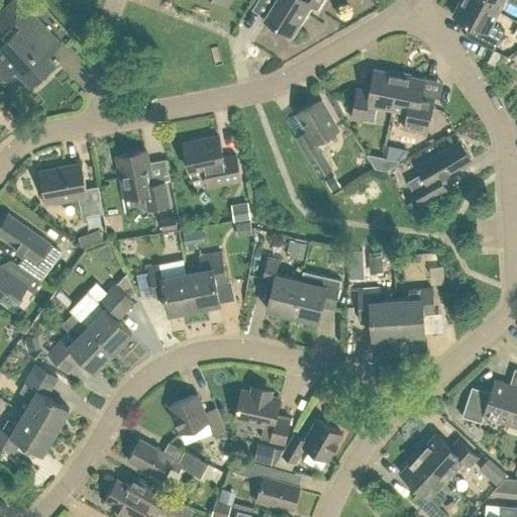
[(55,59),(50,55),(49,54),(40,44),(54,31),(24,0),(11,0),(0,11),(0,17),(7,26),(0,32),(0,74),(4,80),(16,69),(30,83),(40,73),(41,75),(57,61),(55,59)]
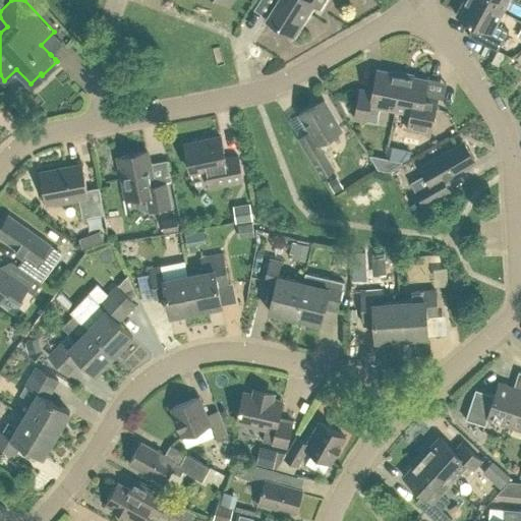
[(276,0),(267,16),(269,17),(291,32),(292,33),(298,22),(302,25),(303,23),(315,5),(322,8),(326,0),(276,0)]
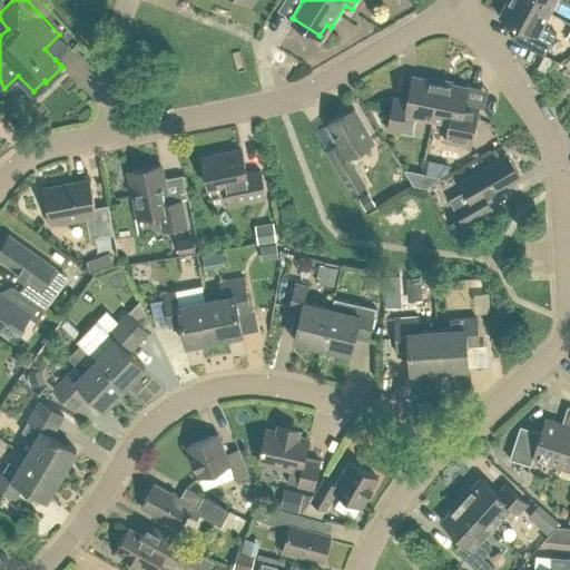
[(549,12),(526,0),(507,0),(499,16),(518,26),(511,37),(543,55),(544,56),(544,53),(556,32),(542,26),(549,12)]
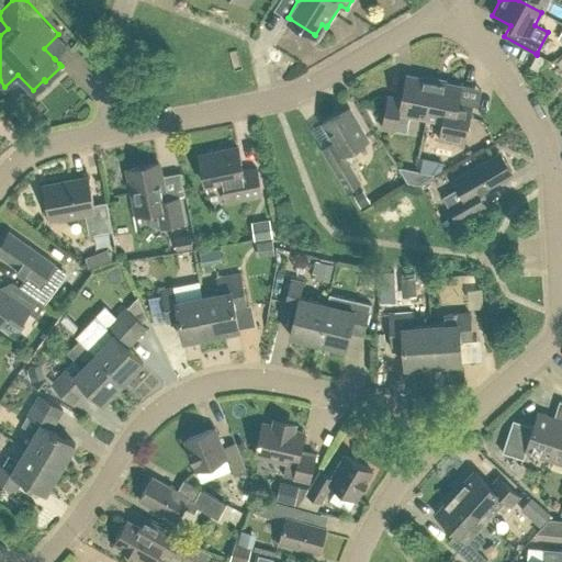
[(561,0),(518,0),(541,12),(547,0),(552,0),(561,4),(561,0)]
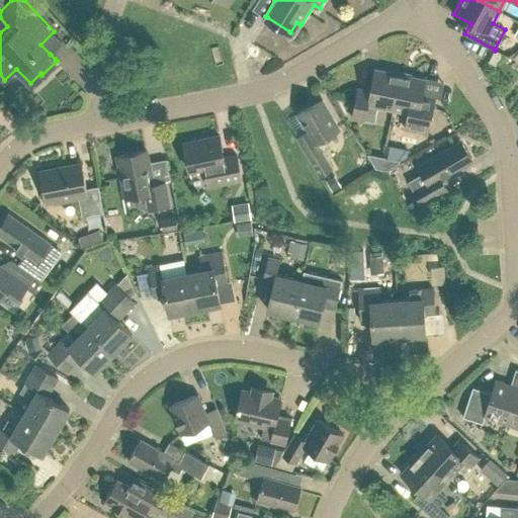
[(506,55),(495,49),(495,51),(494,50),(488,61),(496,65),(506,55)]
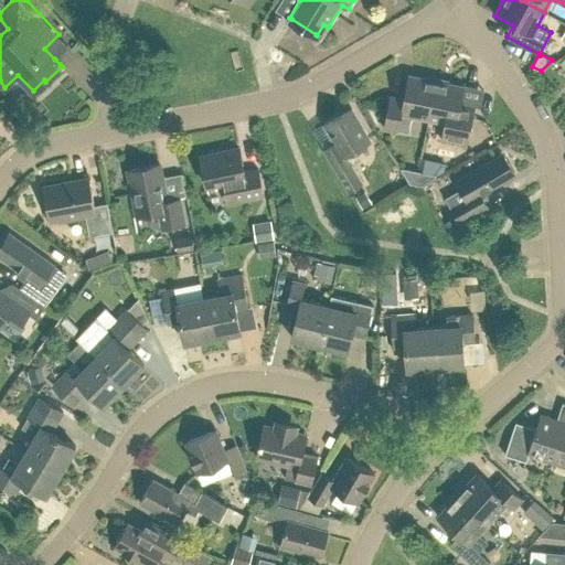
[(413,115),(429,118),(437,80),(411,74),(405,98),(392,95),(385,127),(409,132),(413,115)]
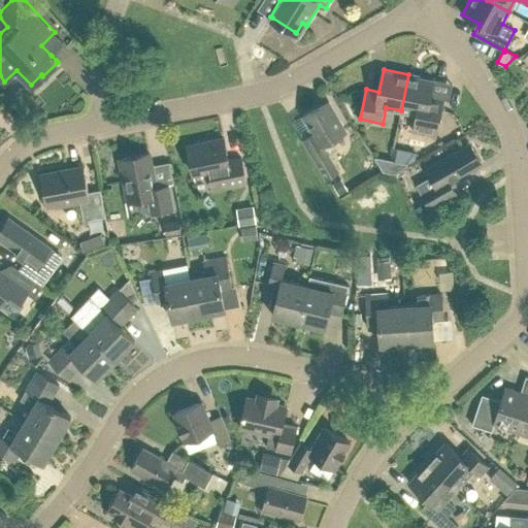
[(408,74),(401,110),(417,113),(413,130),(436,135),(444,98),(431,95),(435,79),(408,74)]
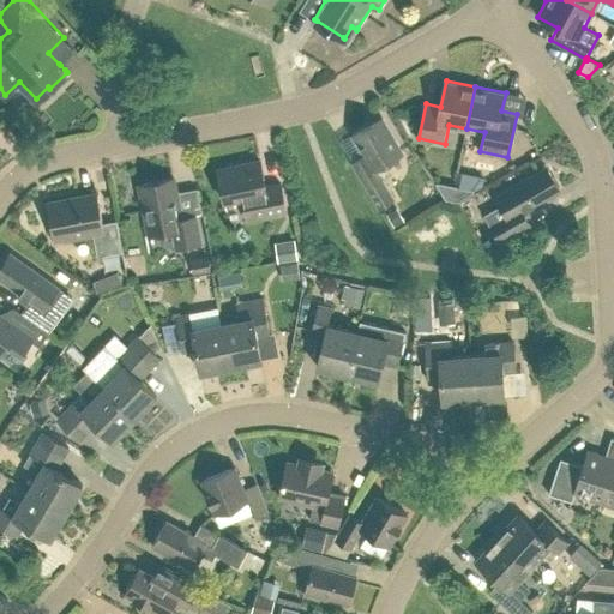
[(355,161),(369,186),(380,206),(395,198),(383,179),(390,175),(384,163),(386,162),(404,152),(383,115),(355,132),(367,152),(355,161)]
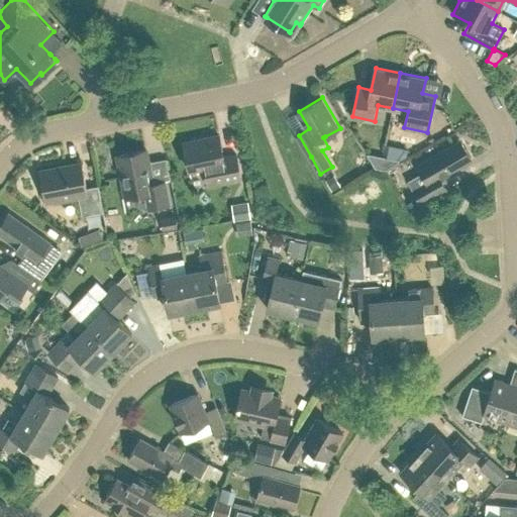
[(272,116),(284,154),(302,149),(290,111),(272,116)]
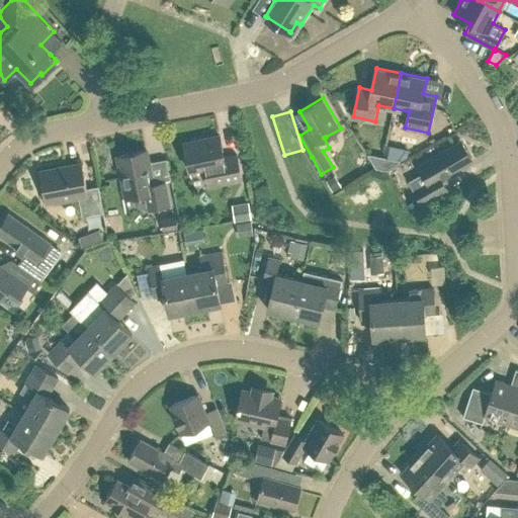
[(205,165),(206,171),(209,185),(242,179),(237,153),(224,156),(220,135),(185,142),(190,168),(205,165)]
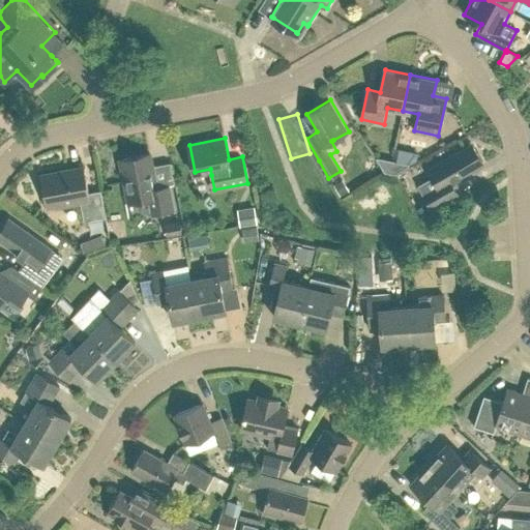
[(417,184),(432,209),(434,207),(460,193),(452,181),(486,163),(474,142),(430,167),(434,175),(417,184)]
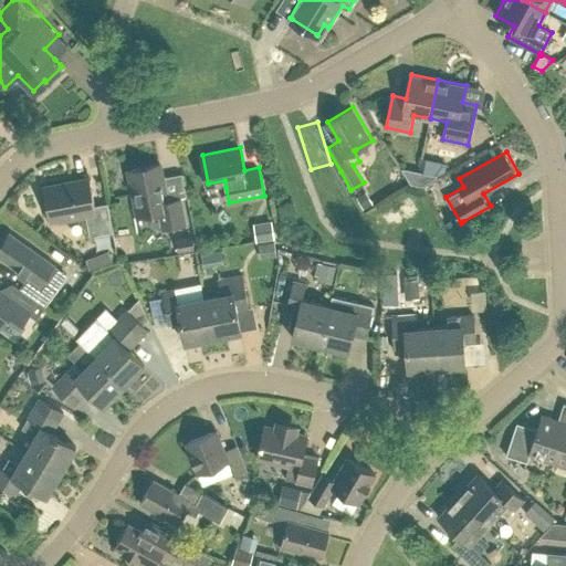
[(169,200),(161,164),(129,169),(138,216),(160,211),(164,228),(187,222),(182,198),(169,200)]
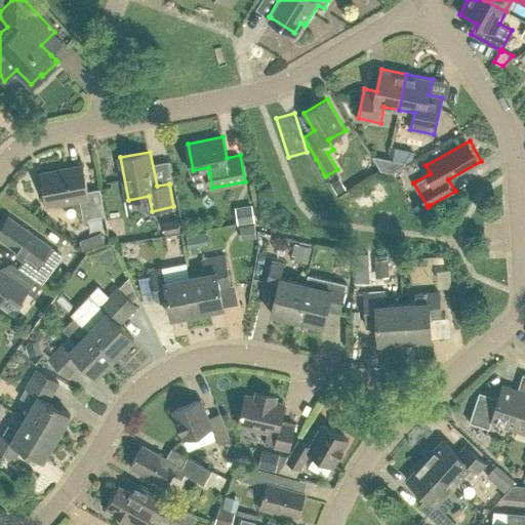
[(382,169),(388,170),(390,158),(374,155),(382,169)]
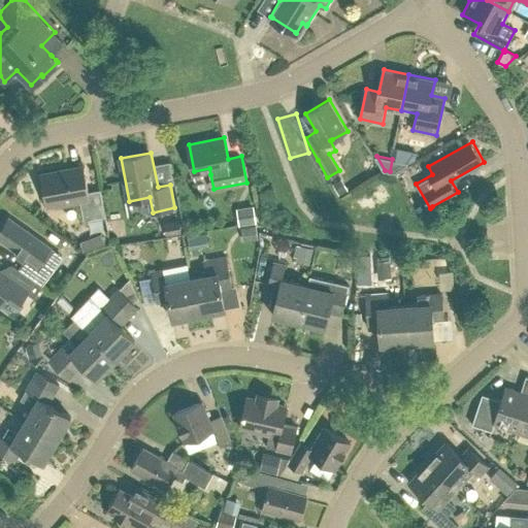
[(392,159),(390,171),(394,172),(407,164),(408,162),(392,159)]
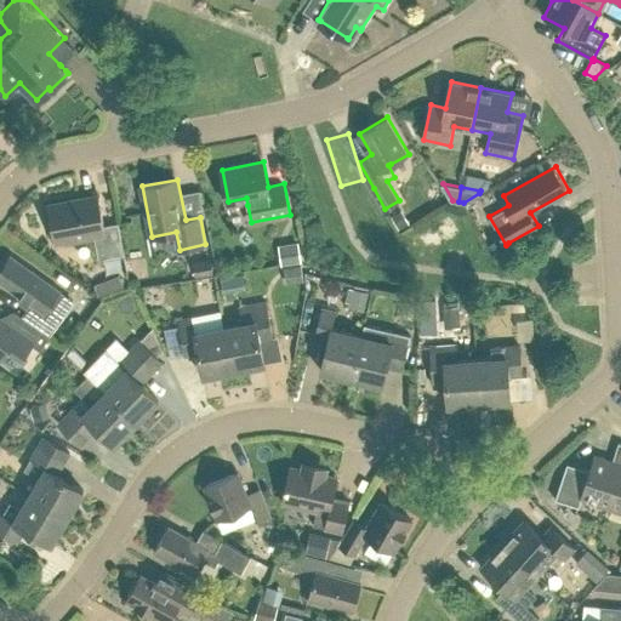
[(106,224),(100,194),(50,204),(56,241),(96,235),(100,258),(125,255),(120,222),(106,224)]
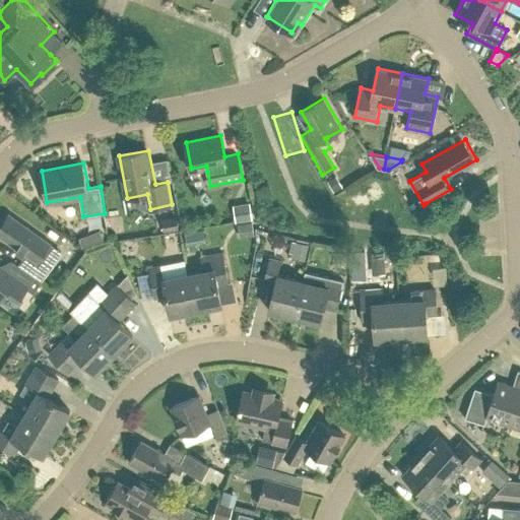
[(341,185),(336,176),(328,181),(333,190),(341,185)]
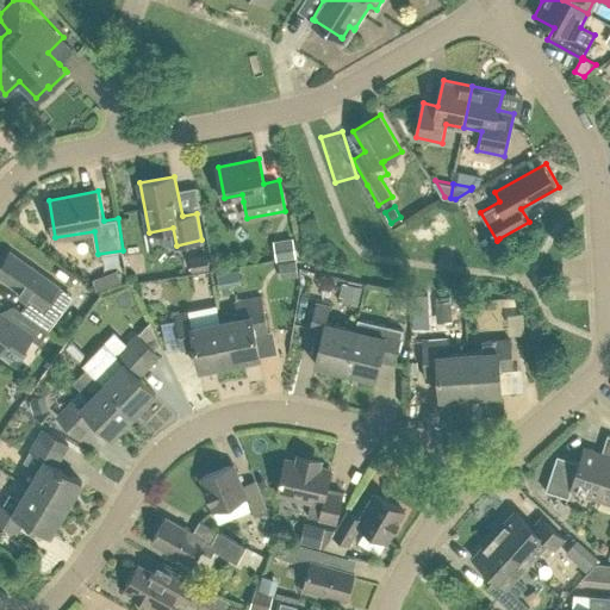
[(274,243),(277,259),(296,256),(293,241),(274,243)]
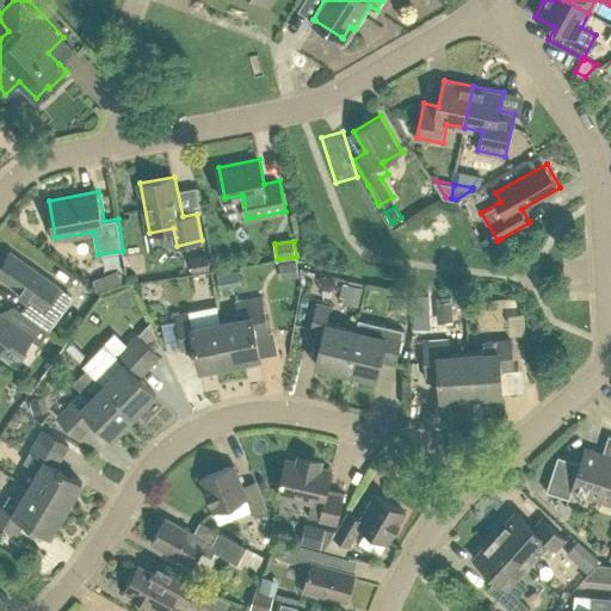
[(0,276),(32,300),(24,312),(49,329),(50,329),(61,314),(47,303),(60,287),(60,285),(12,252),(0,267),(0,276)]
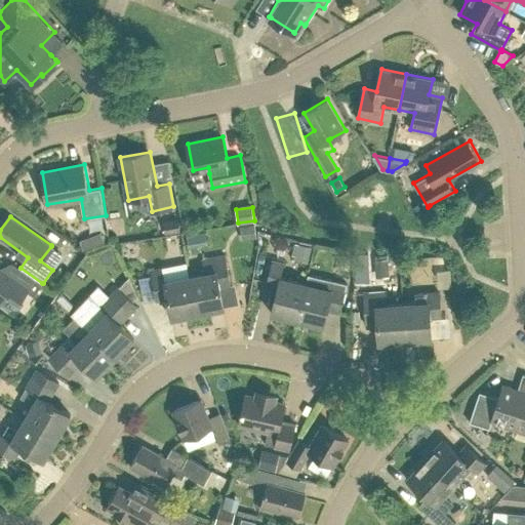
[(218,216),(201,220),(204,232),(221,228),(218,216)]
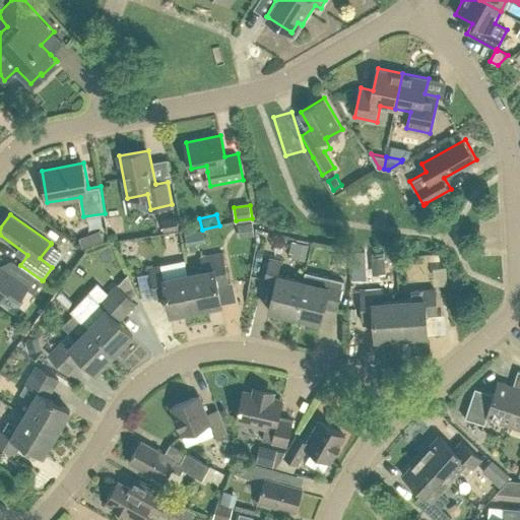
[(164,230),(178,228),(176,216),(161,218),(164,230)]
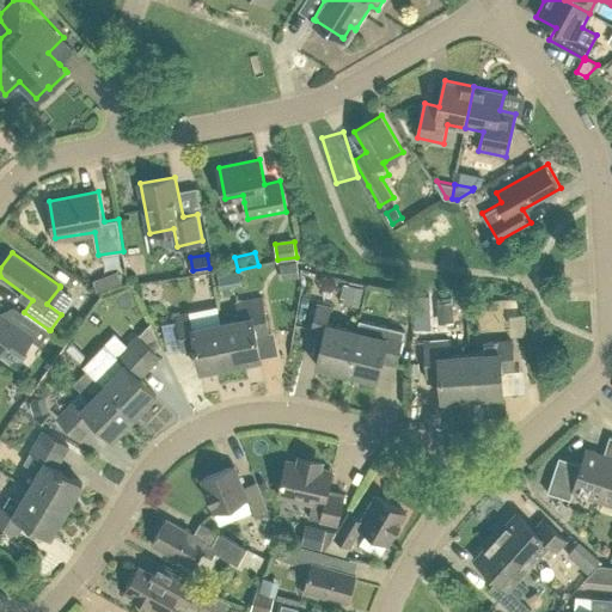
[(282,279),(299,276),(297,261),(280,263),(282,279)]
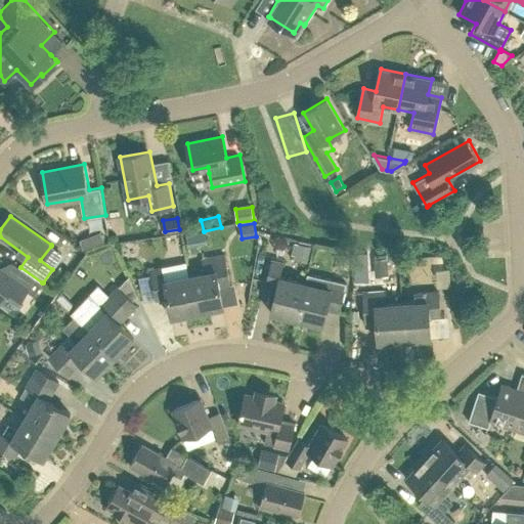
[(100,231),(91,234),(95,245),(104,242),(100,231)]
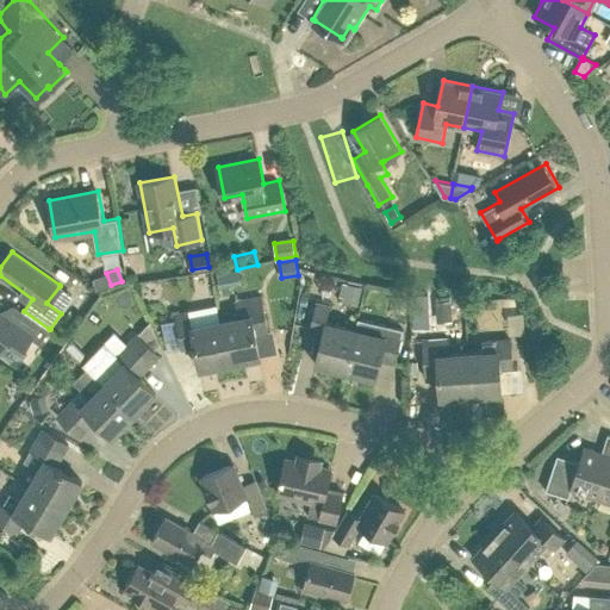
[(361,286),(342,281),(340,292),(343,293),(341,302),(358,305),(361,286)]
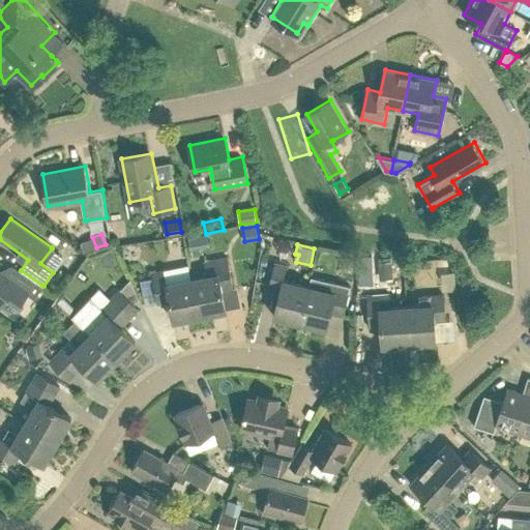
[(209,276),(194,280),(201,315),(228,310),(224,290),(235,288),(229,258),(206,262),(209,276)]
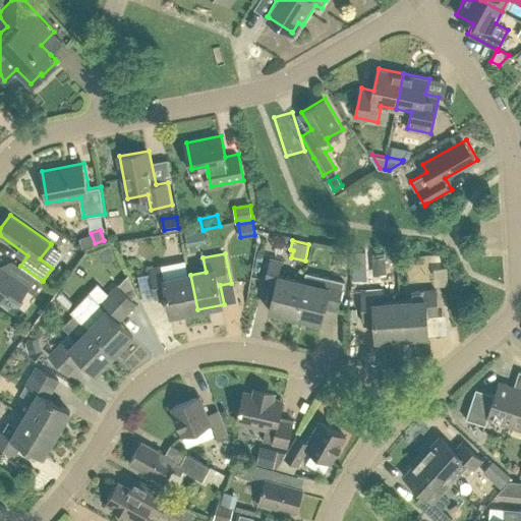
[(371,257),(371,271),(386,270),(385,256),(371,257)]
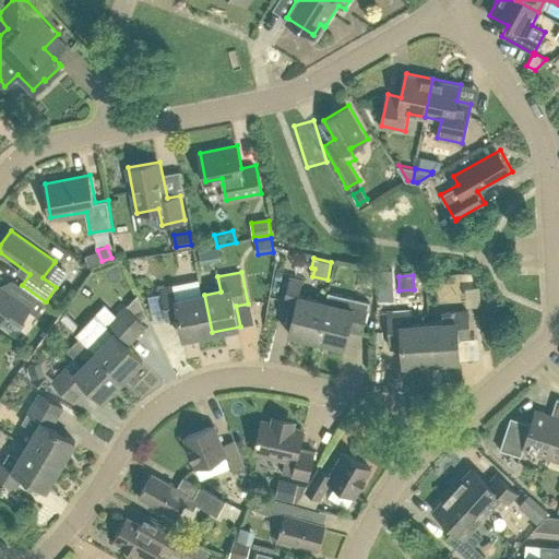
[(290,333),(318,340),(326,301),(325,301),(299,295),(304,280),(290,276),(284,304),(297,307),(290,333)]
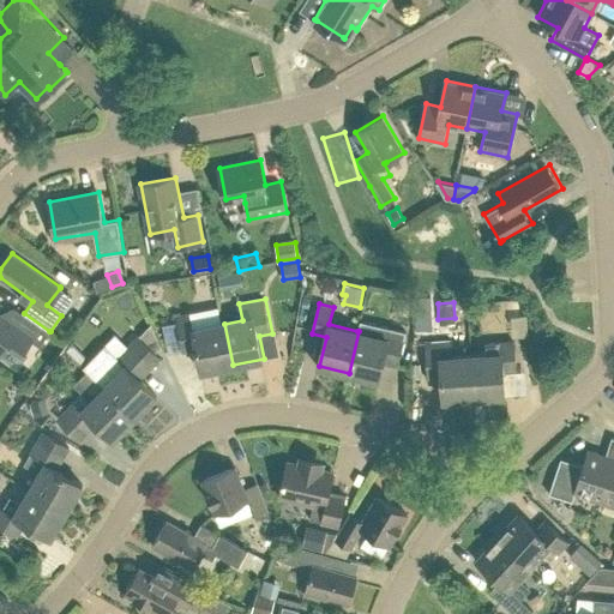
[(24,351),(32,341),(40,345),(49,331),(24,313),(16,307),(8,318),(0,312),(0,311),(0,353),(1,355),(11,342),(24,351)]
